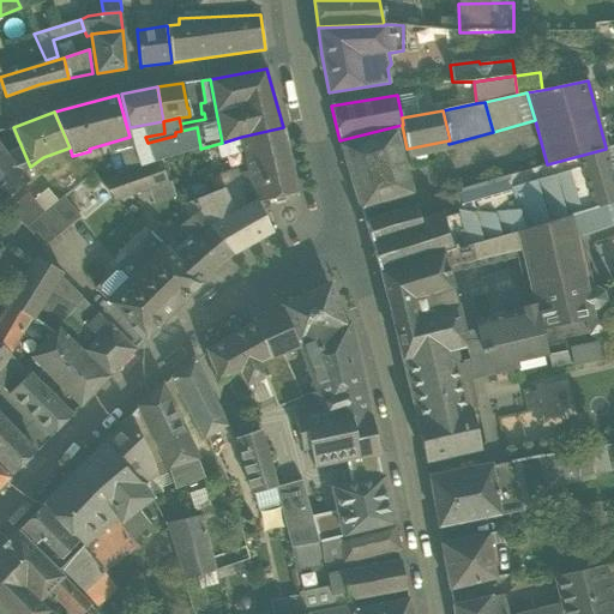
[(130,127),(127,128),(130,137),(131,139),(145,137),(164,133),(163,121),(130,127)]
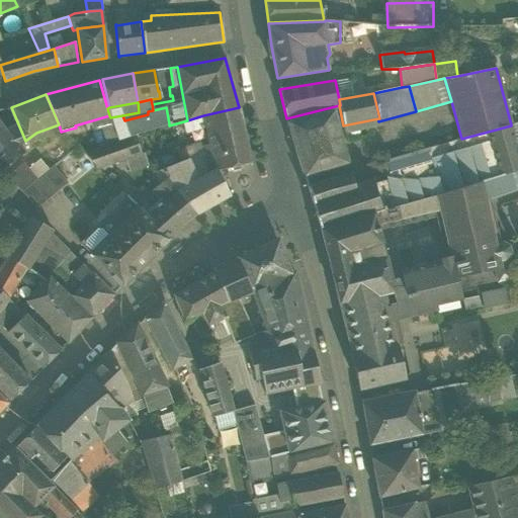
[(153,110),(148,111),(148,114),(124,120),(130,137),(136,135),(169,123),(166,107),(153,110)]
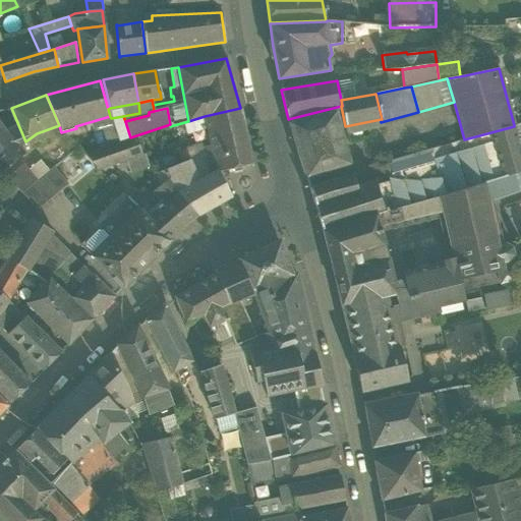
[(252,164),(240,108),(205,116),(211,146),(205,147),(204,148),(206,157),(210,174),(220,171),(252,164)]
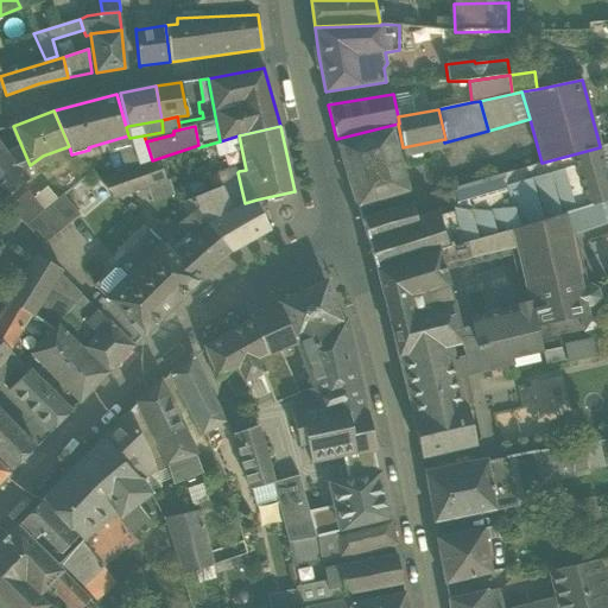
[(392,131),(337,144),(356,208),(409,191),(392,131)]
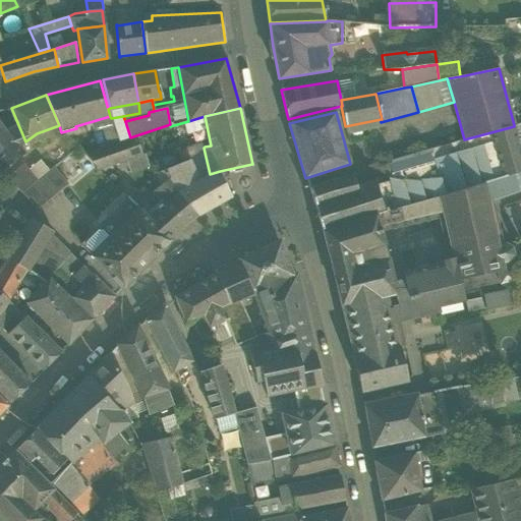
[(110,116),(93,121),(95,129),(103,127),(112,124),(111,119),(111,118),(110,116)]
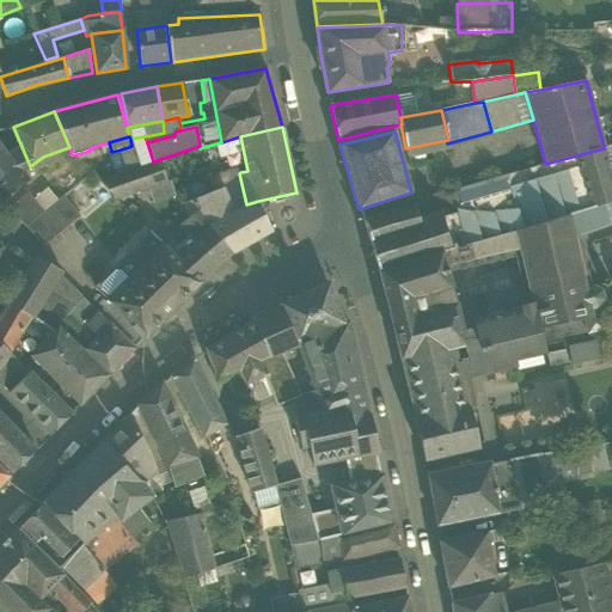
[(145,136),(130,140),(132,146),(139,167),(153,163),(153,161),(147,142),(145,136)]
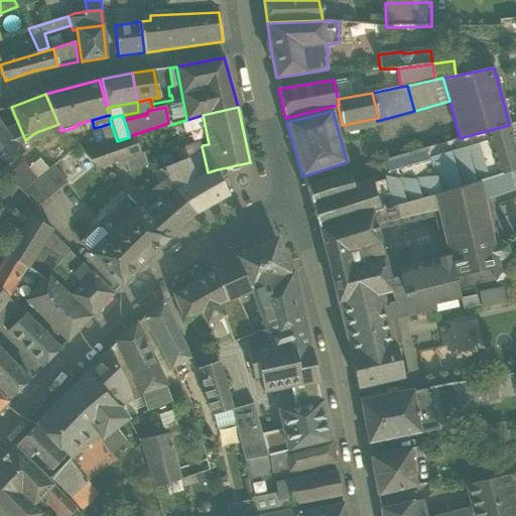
[(460,138),(382,161),(386,179),(373,183),(380,209),(380,211),(434,196),(435,196),(478,181),(498,175),(501,174),(515,168),(515,121),(509,124),(509,125),(460,138)]
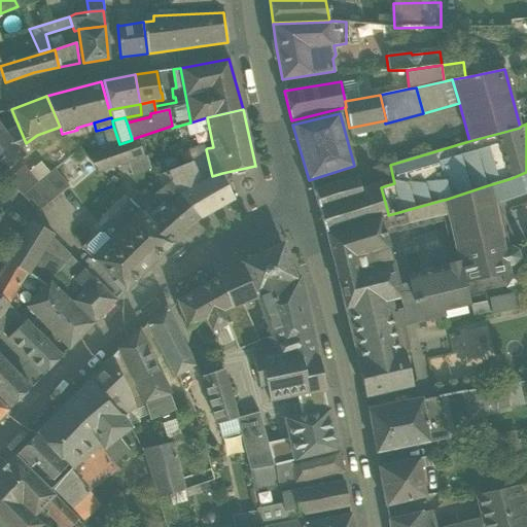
[(113,126),(104,129),(109,148),(119,144),(113,126)]
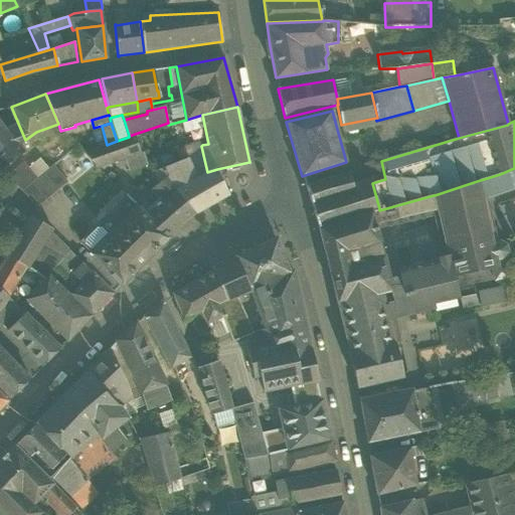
[(8,136),(0,124),(0,149),(12,141),(8,136)]
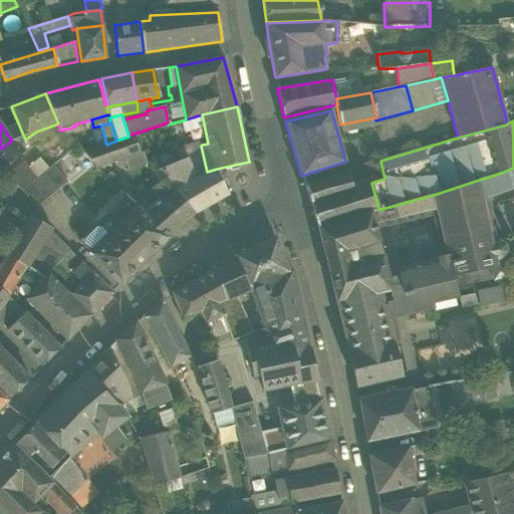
[(12,141),(0,149),(0,168),(0,169),(23,152),(18,145),(25,140),(19,125),(8,136),(12,141)]
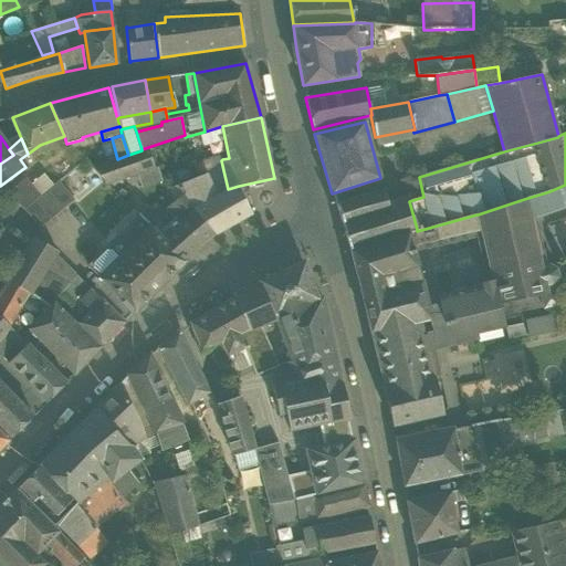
[(117,159),(92,167),(107,185),(155,167),(147,148),(142,150),(128,155),(117,159)]
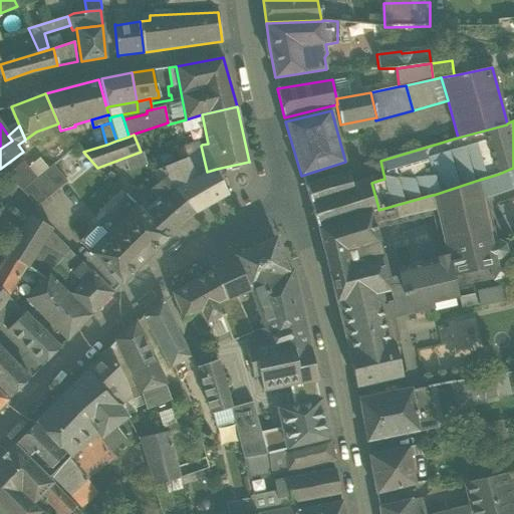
[(199,142),(177,149),(182,162),(187,160),(203,155),(201,146),(202,145),(199,142)]
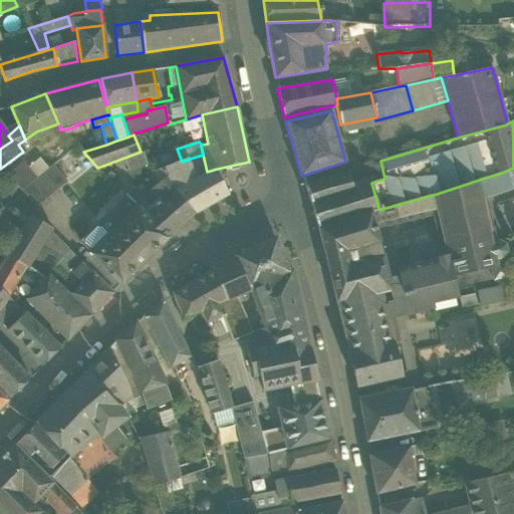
[(182,162),(152,174),(158,183),(167,176),(176,190),(196,180),(187,160),(182,162)]
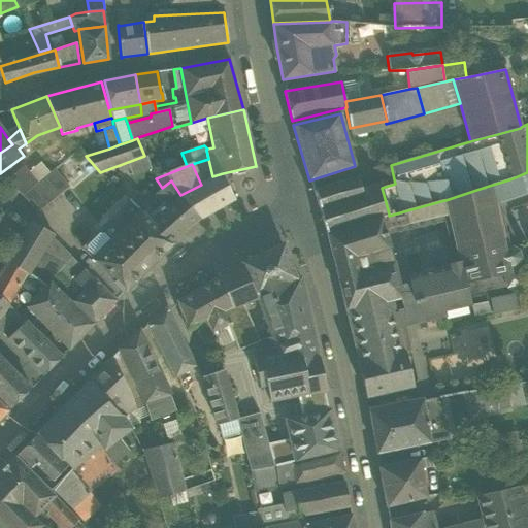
[(39,182),(22,196),(37,212),(69,187),(55,169),(39,182)]
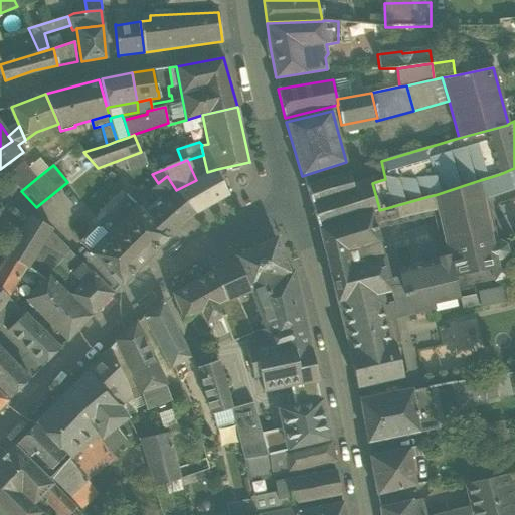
[(38,177),(29,167),(12,181),(21,191),(38,177)]
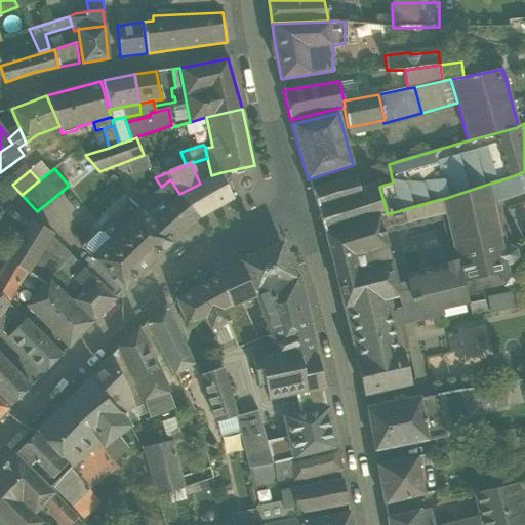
[(507,178),(486,185),(490,202),(524,190),(524,171),(510,177),(507,178)]
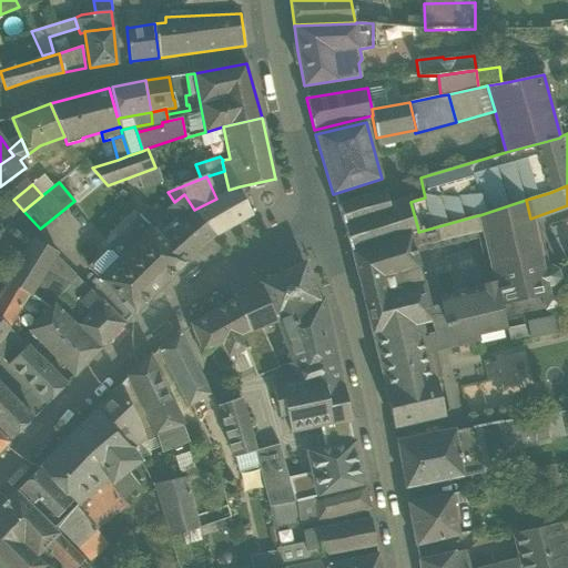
[(194,210),(195,213),(215,234),(252,214),(240,186),(194,210)]
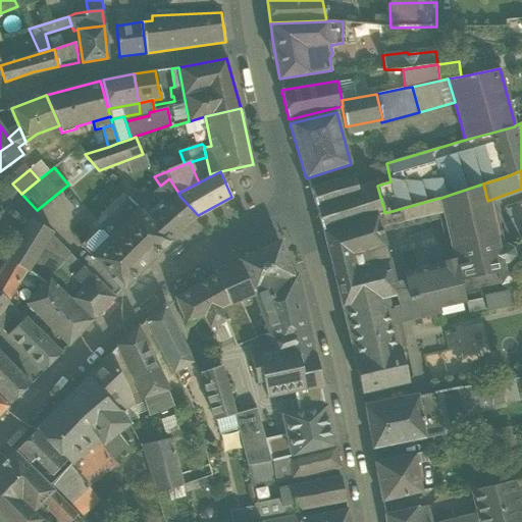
[(354,178),(351,177),(346,178),(310,190),(322,228),(375,213),(384,211),(377,186),(357,192),(356,188),(357,187),(354,178)]
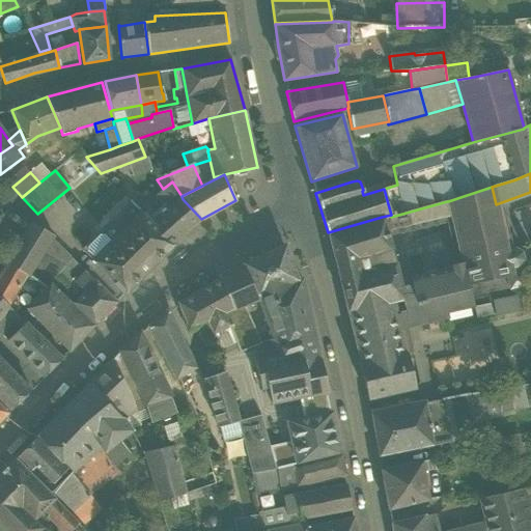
[(163,189),(149,200),(162,214),(182,196),(172,182),(163,189)]
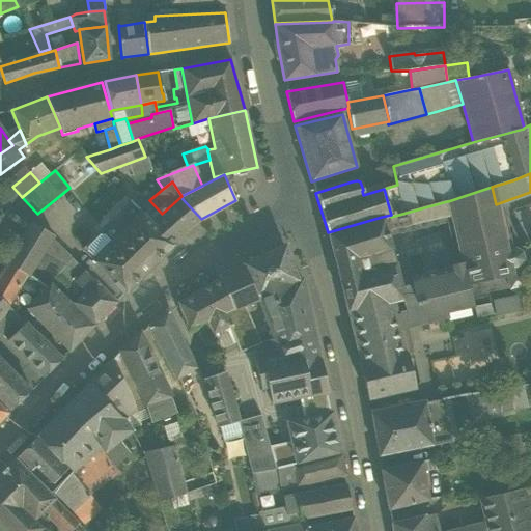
[(492,187),(448,201),(451,217),(459,255),(504,243),(496,204),(492,187)]
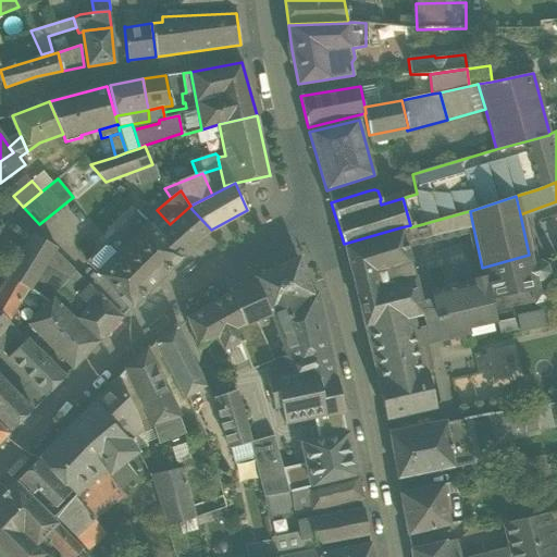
[(190,206),(170,224),(193,246),(211,230),(192,209),(190,206)]
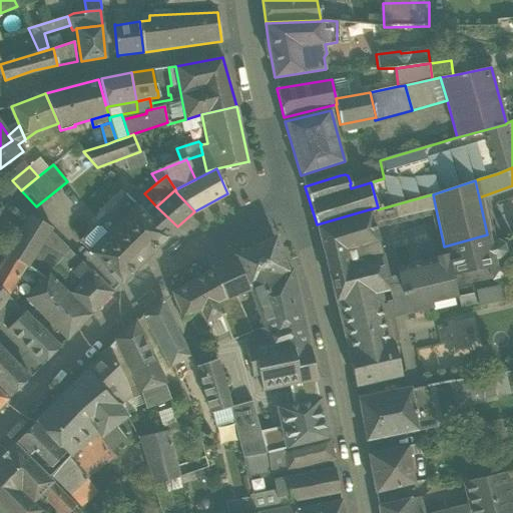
[(124,193),(78,240),(119,284),(167,235),(124,193)]
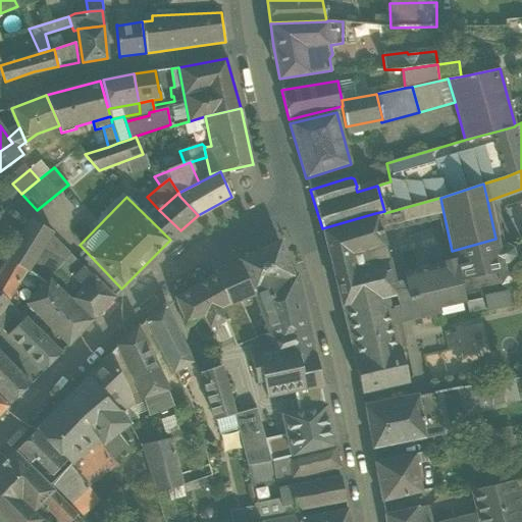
[(384,213),(384,211),(375,213),(375,215),(376,215),(380,228),(444,213),(440,198),(439,198),(384,213)]
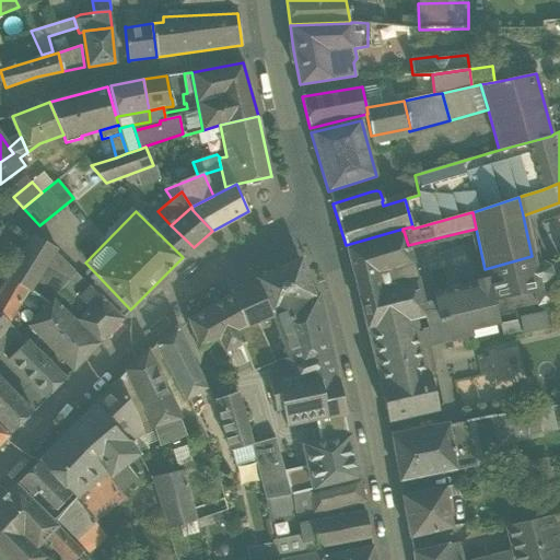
[(403,231),(347,248),(366,329),(416,318),(427,316),(423,303),(408,247),(408,245),(404,231),(403,231)]
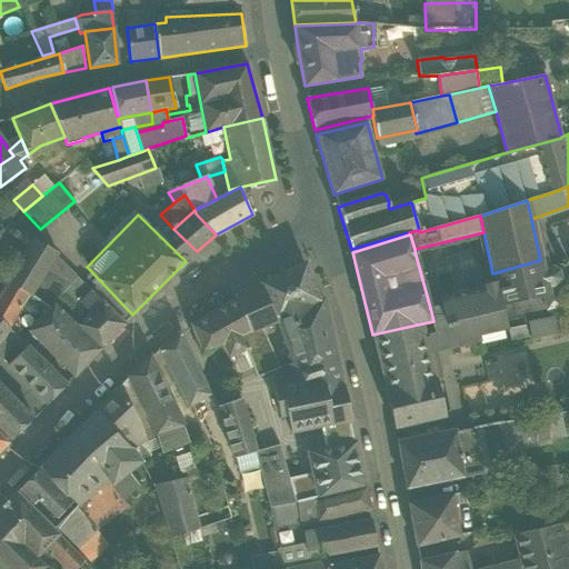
[(57,252),(35,239),(8,282),(28,296),(30,297),(46,271),(57,252)]
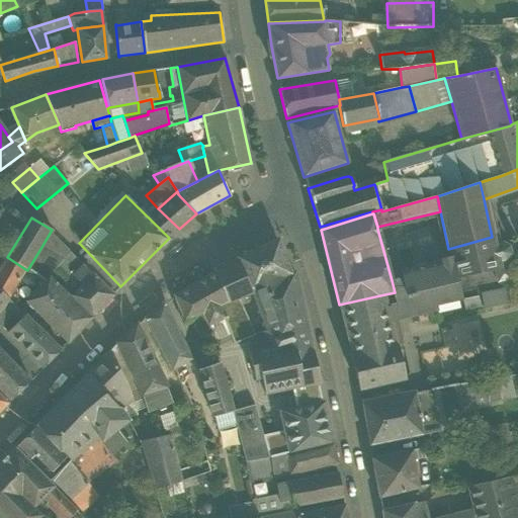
[(492,237),(448,249),(450,258),(455,278),(457,278),(494,270),(497,282),(511,279),(506,259),(511,254),(509,246),(502,242),(494,244),(492,237)]
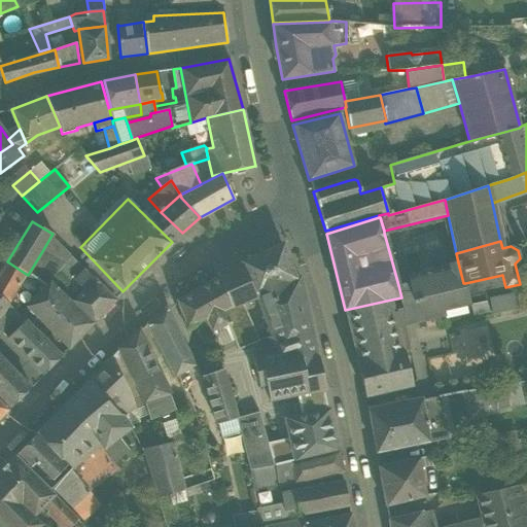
[(264,253),(242,262),(257,297),(256,299),(277,354),(253,359),(259,385),(266,384),(270,399),(308,391),(308,393),(325,389),(319,357),(318,357),(316,346),(308,310),(300,276),(294,278),(282,245),(264,253)]
